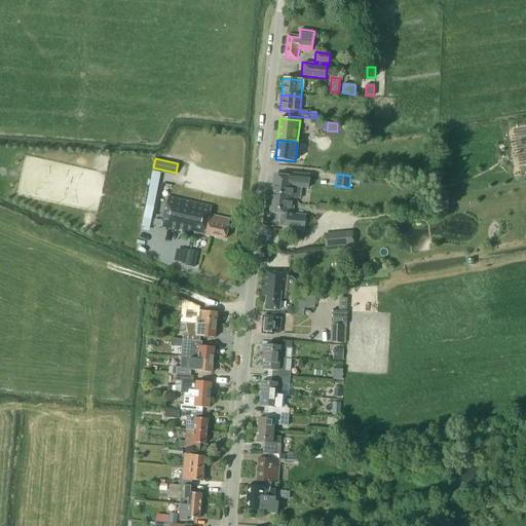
[(274,177),(272,193),(286,195),(285,199),(294,200),(294,198),(300,199),(301,190),(308,190),(310,178),(289,175),(289,178),(274,177)]
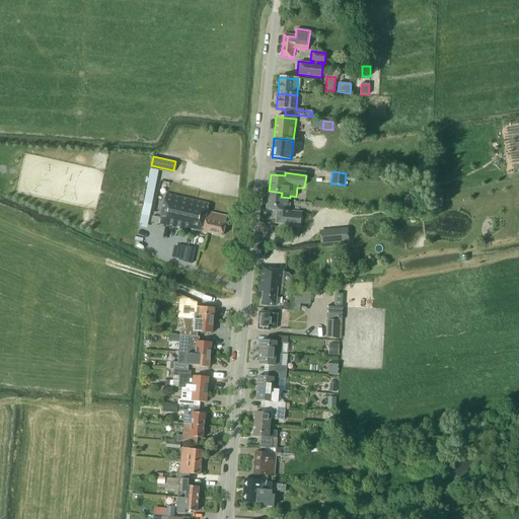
[(167,190),(169,182),(162,179),(159,188),(167,190)]
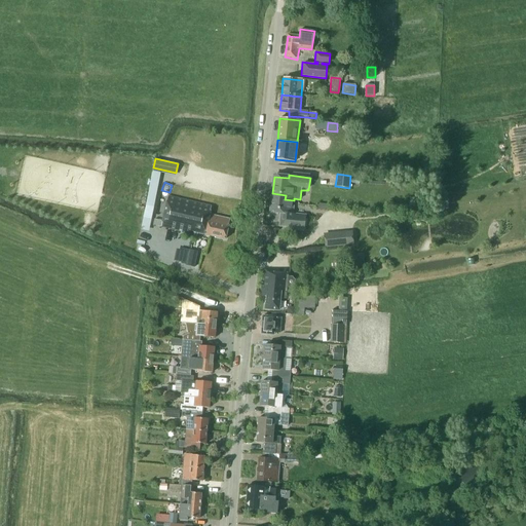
[(286,195),(272,193),(270,212),(282,213),(280,223),(288,223),(288,227),(304,228),(304,226),(306,226),(306,220),(305,219),(305,216),(295,215),(295,214),(292,213),(294,200),(285,199),(286,195)]
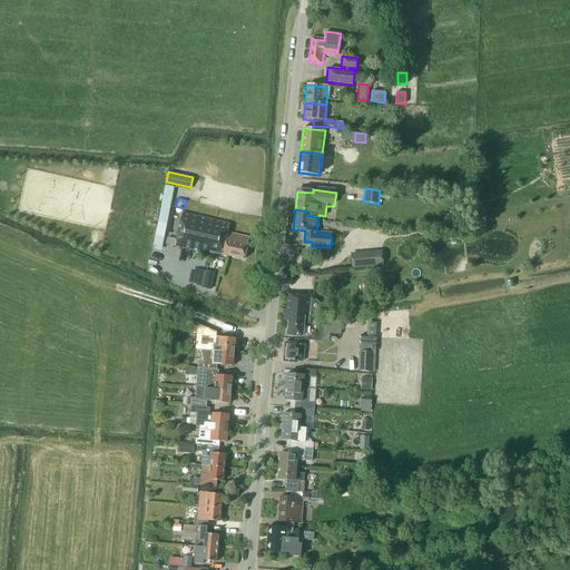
[(184,214),(176,248),(213,257),(214,253),(244,261),(249,238),(227,233),(229,224),(194,216),(184,214)]
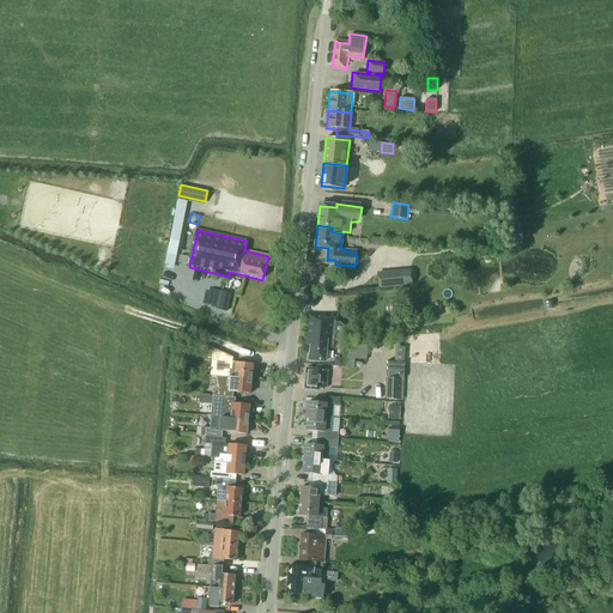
[(411,268),(377,272),(378,289),(412,285),(411,268)]
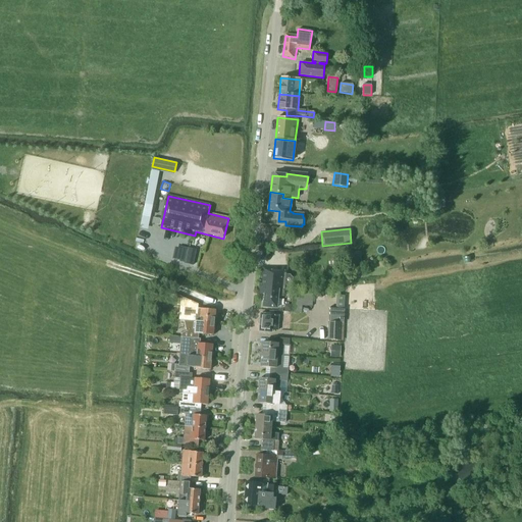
[(188,248),(185,264),(194,265),(197,250),(188,248)]
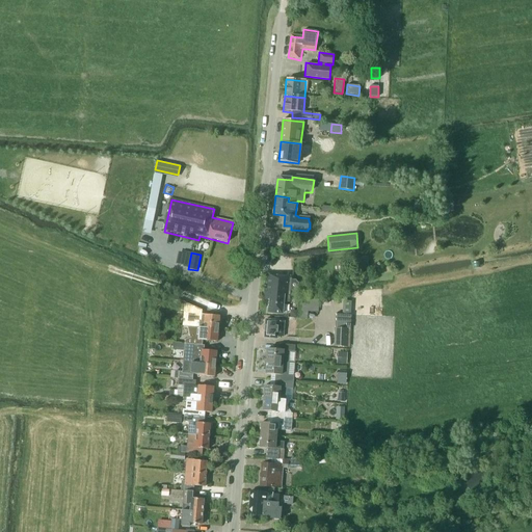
[(270,300),(268,313),(282,314),(283,301),(289,302),(292,276),(266,274),(264,299),(270,300)]
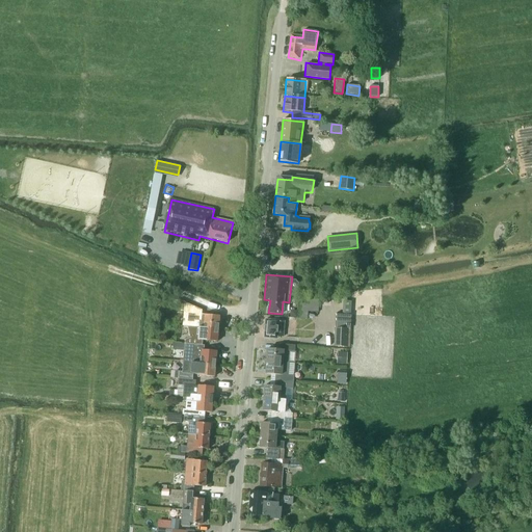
[(352,301),(343,301),(343,314),(351,314),(352,301)]
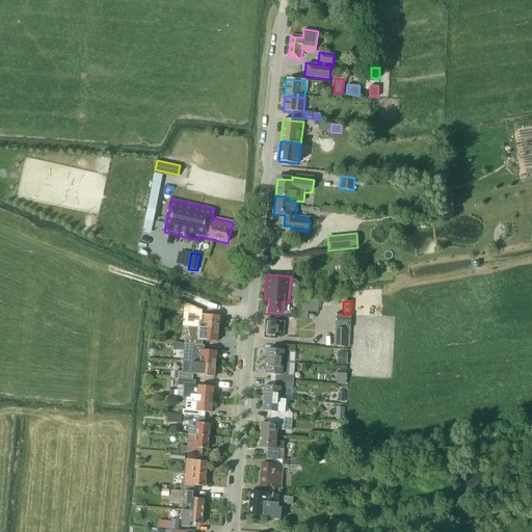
[(299,303),(298,318),(307,319),(308,303),(299,303)]
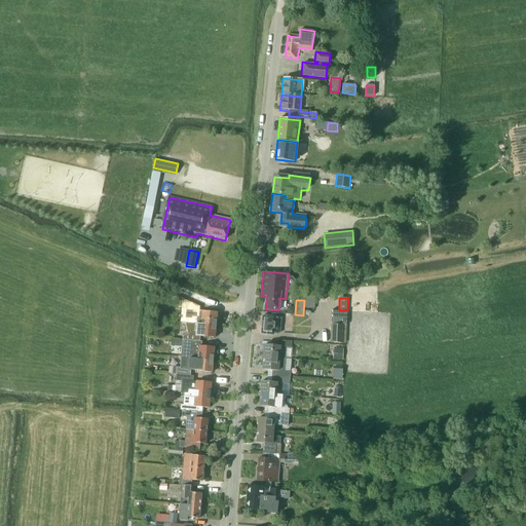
[(331,325),(347,325),(347,310),(339,310),(332,310),(331,325)]
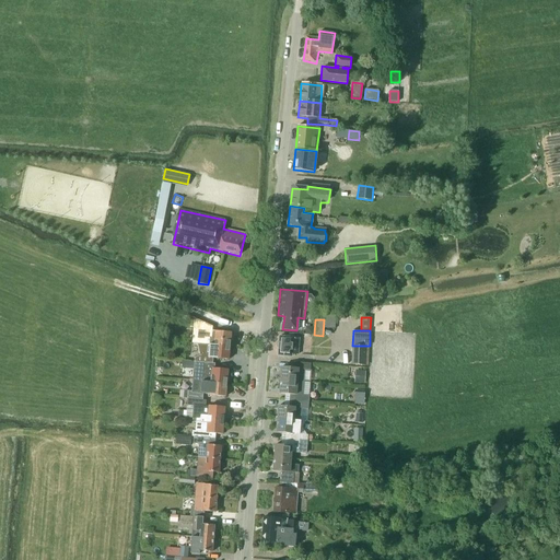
[(198,345),(230,348),(231,333),(216,331),(214,340),(190,338),(189,342),(198,342),(198,345)]
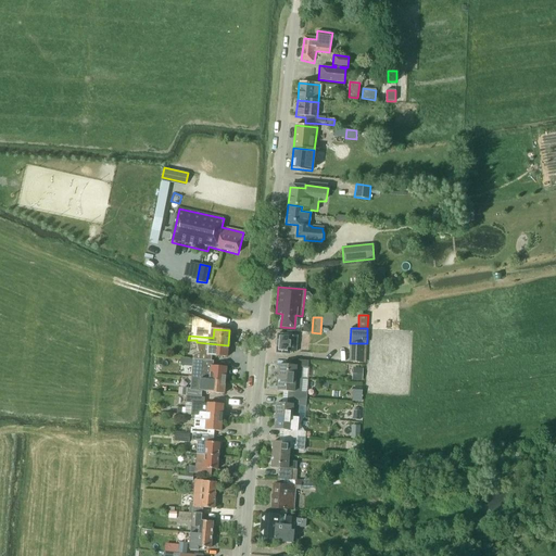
[(277,335),(276,353),(289,354),(289,352),(294,352),(297,336),(277,335)]
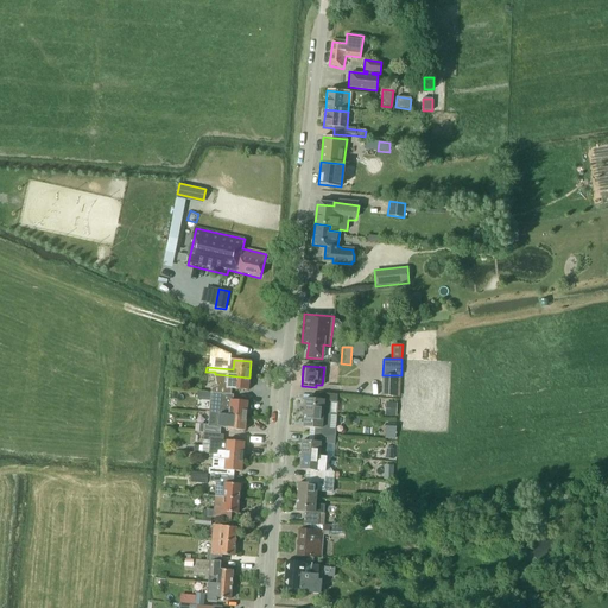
[(230,394),(232,388),(248,391),(249,378),(215,374),(217,386),(211,388),(211,392),(230,394)]
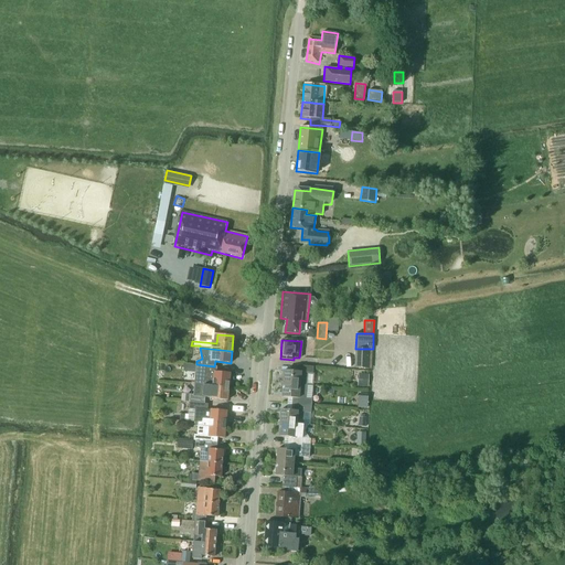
[(369,371),(370,349),(355,350),(354,370),(369,371)]
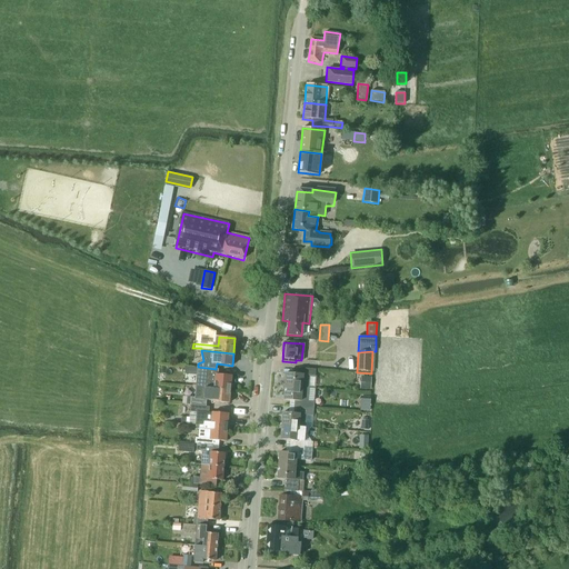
[(230,391),(231,376),(218,375),(218,370),(219,370),(219,369),(198,368),(197,375),(203,376),(203,383),(206,383),(206,389),(230,391)]
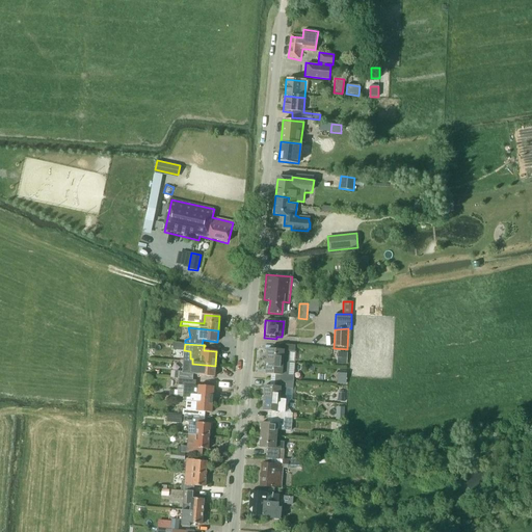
[(267,349),(266,364),(289,365),(290,350),(278,350),(267,349)]
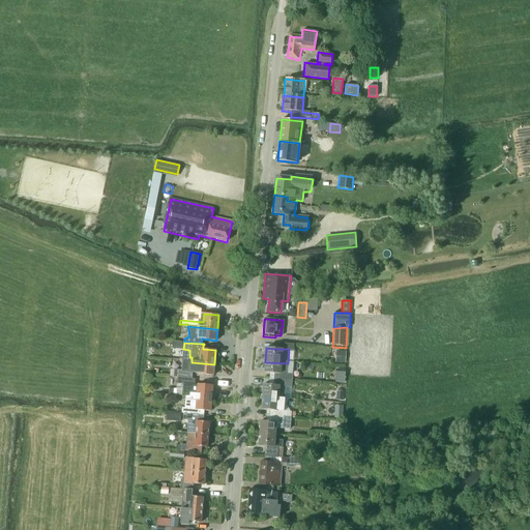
[(213,376),(214,364),(192,362),(182,361),(181,371),(193,372),(193,373),(199,373),(199,374),(213,376)]
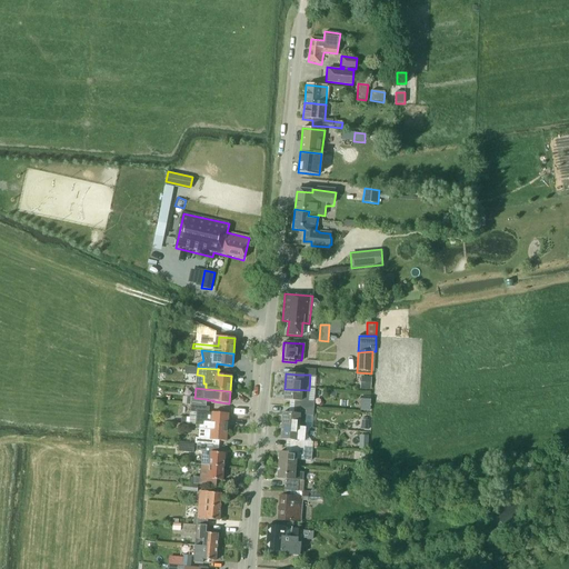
[(292,400),(291,409),(313,411),(315,402),(308,401),(309,390),(285,389),(283,400),(292,400)]
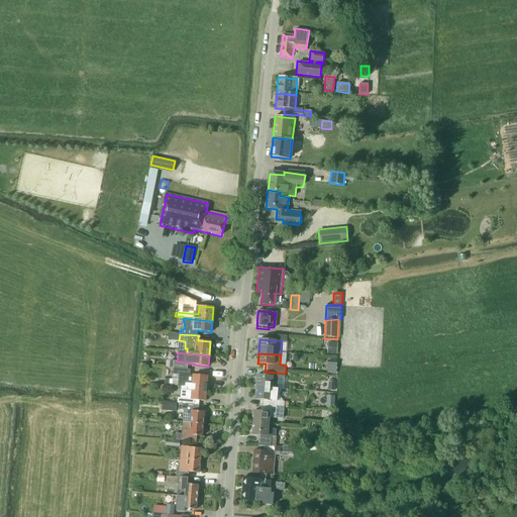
[(337,364),(328,363),(327,374),(336,374),(337,364)]
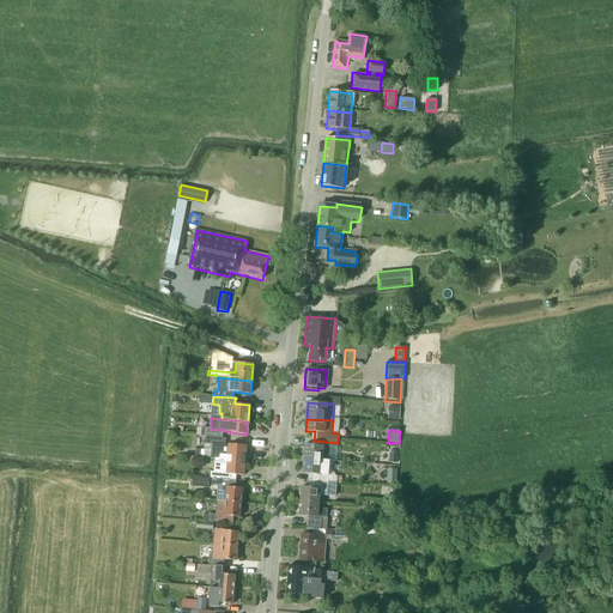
[(218,457),(218,459),(244,461),(246,445),(229,444),(229,445),(225,444),(225,437),(222,437),(206,436),(205,443),(212,444),(211,457),(218,457)]
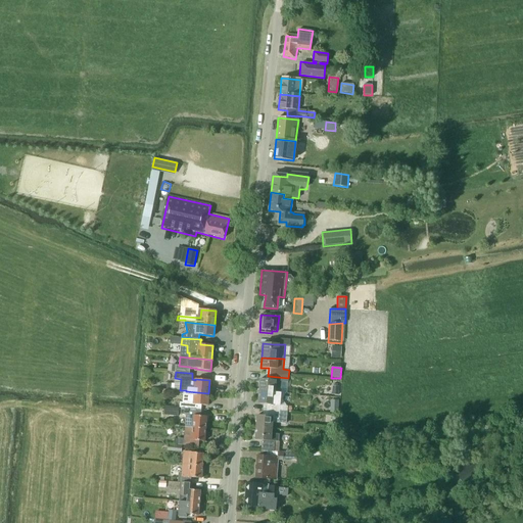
[(288,382),(288,378),(268,376),(268,380),(259,379),(258,393),(285,395),(286,394),(287,394),(281,393),(282,381),(288,382)]
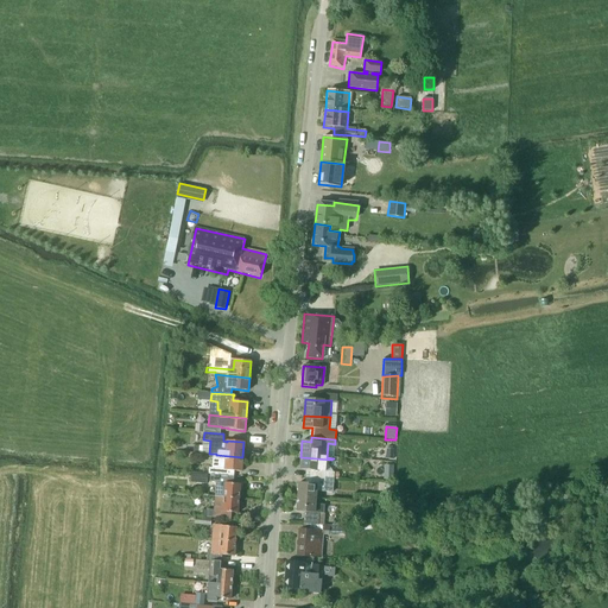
[(242,457),(216,455),(216,458),(213,457),(213,468),(209,467),(209,474),(210,474),(210,476),(233,479),(234,470),(241,472),(242,457)]
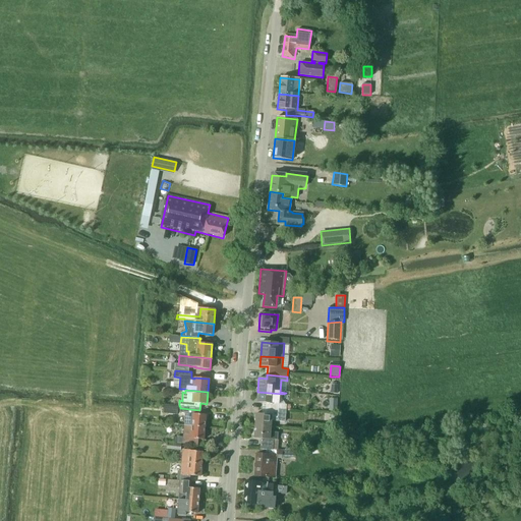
[(286,411),(287,404),(279,404),(280,397),(281,397),(284,394),(257,392),(256,402),(267,403),(267,410),(286,411)]
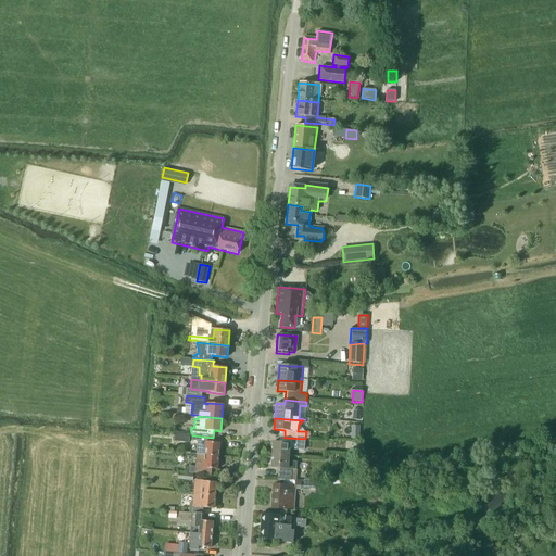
[(352,426),(351,439),(361,439),(361,426),(352,426)]
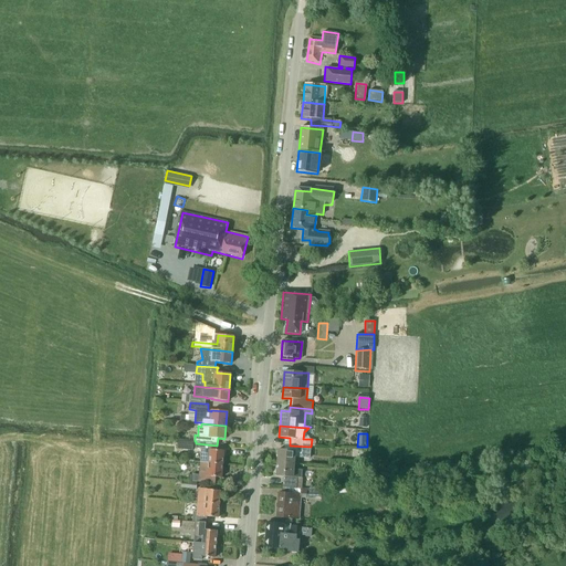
[(194,442),(178,441),(177,449),(192,450),(194,442)]
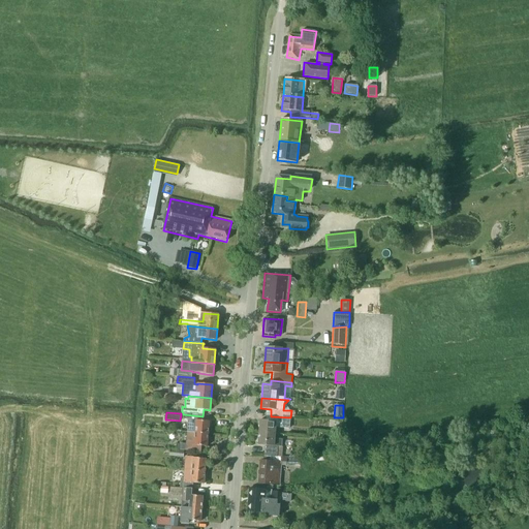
[(203,416),(183,414),(183,418),(188,419),(187,432),(208,433),(209,422),(203,421),(203,416)]
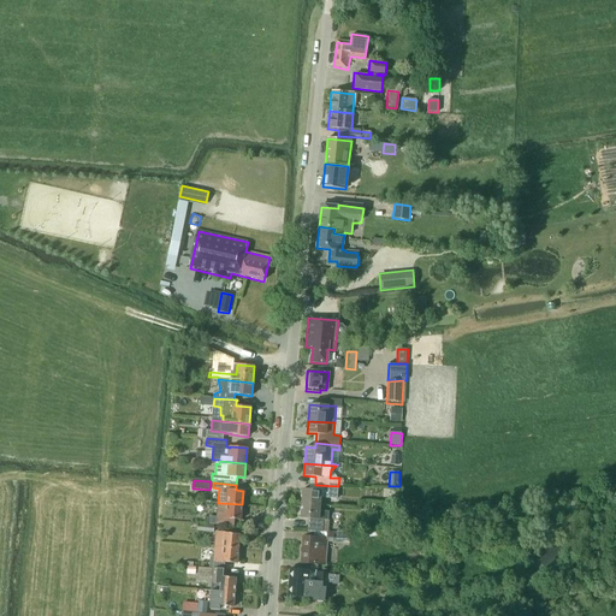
[(315,485),(314,490),(302,490),(301,504),(320,507),(321,497),(329,498),(330,491),(338,491),(338,486),(315,485)]
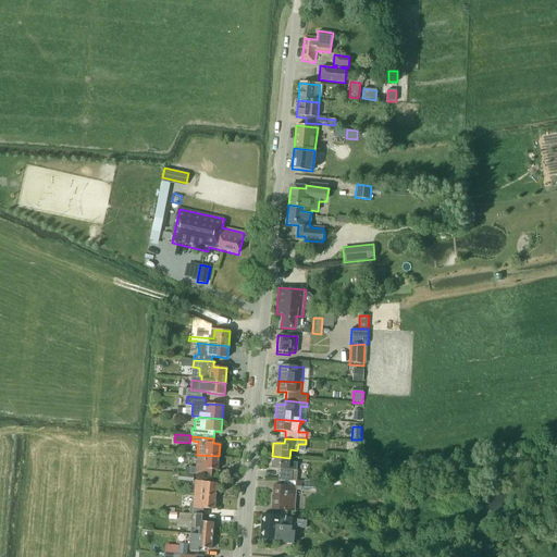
[(218,469),(219,456),(197,455),(196,467),(190,467),(186,467),(186,472),(211,474),(212,469),(218,469)]
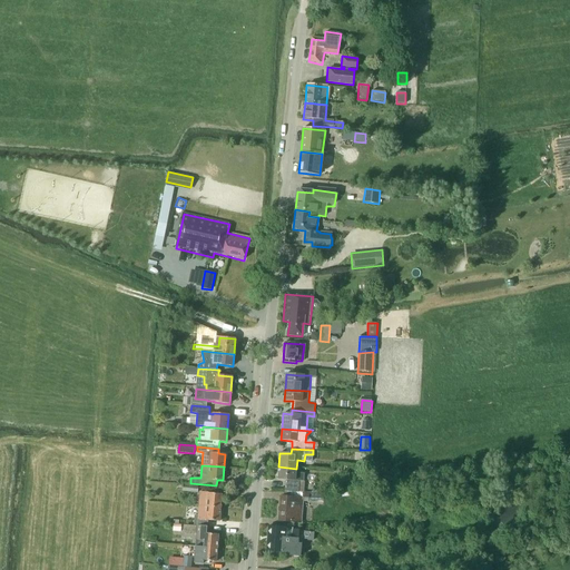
[(296,472),(296,469),(278,467),(278,479),(286,480),(285,491),(285,492),(286,492),(305,494),(305,492),(303,492),(298,492),(300,481),(304,481),(305,473),(296,472)]
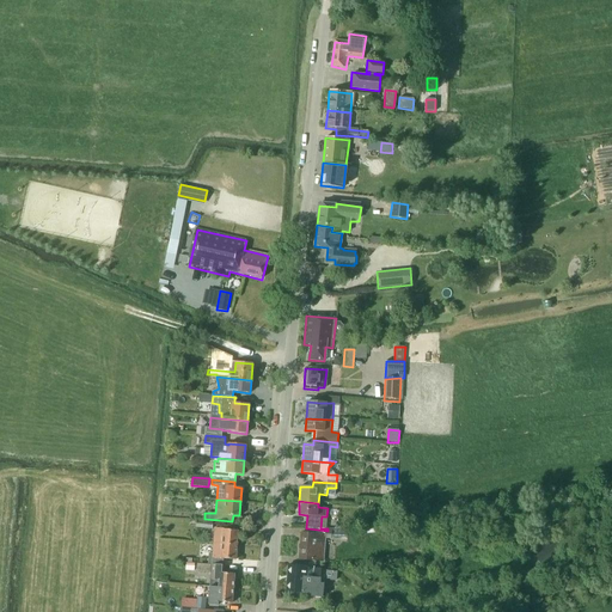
[(391,525),(391,537),(402,537),(402,525),(391,525)]
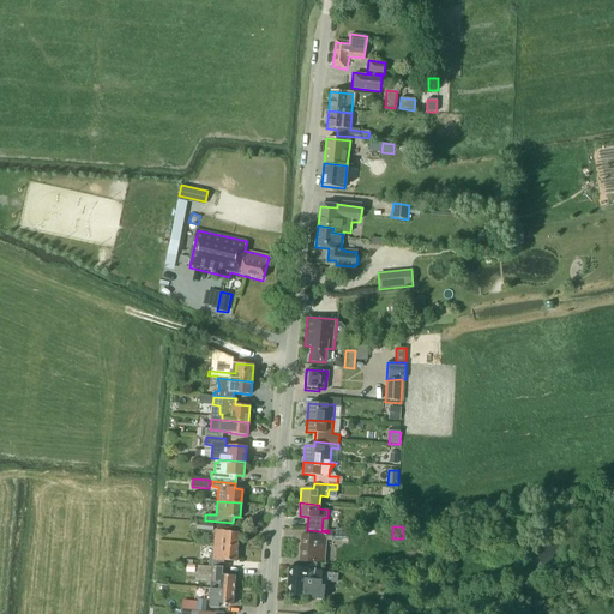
[(332,539),(349,539),(349,529),(338,529),(336,530),(329,530),(329,533),(308,530),(307,530),(306,535),(302,535),(300,561),(324,563),(325,539),(332,540),(332,539)]
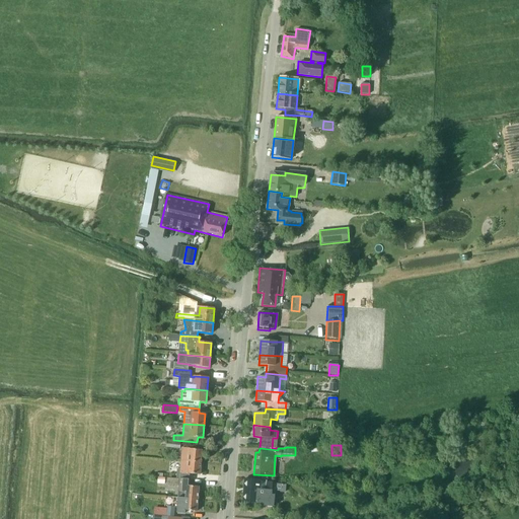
[(201,463),(202,450),(190,449),(190,448),(182,448),(181,462),(201,463)]
